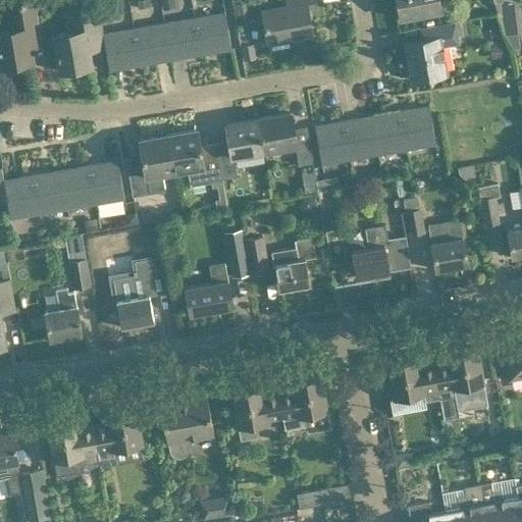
[(289,0),(290,5),(263,9),(268,42),(312,34),(308,6),(316,5),(314,0),(289,0)]
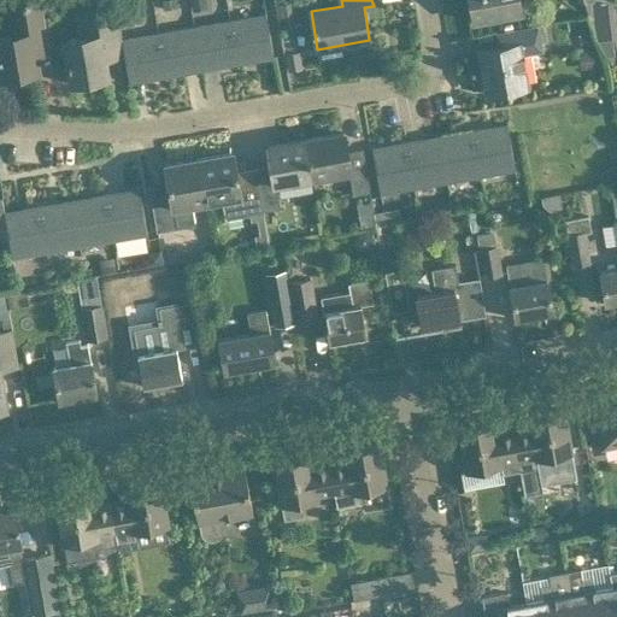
[(521,0),(470,0),(474,19),(498,16),(524,11),(521,0)]
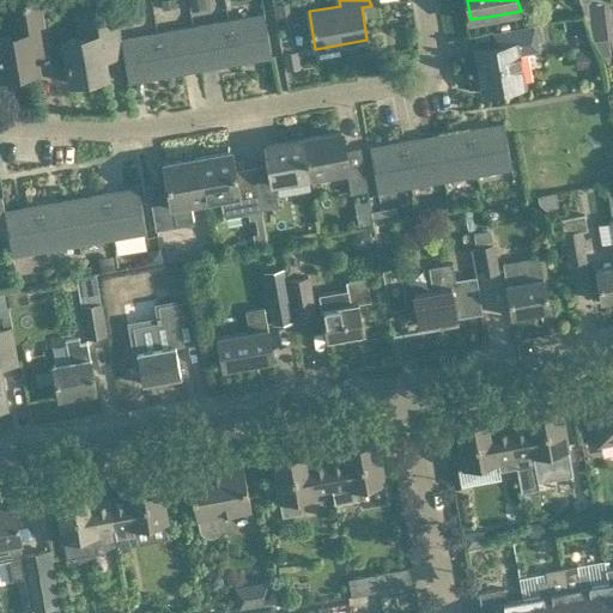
[(40,72),(35,47),(49,44),(42,1),(8,6),(13,35),(0,36),(0,70),(1,78),(40,72)]
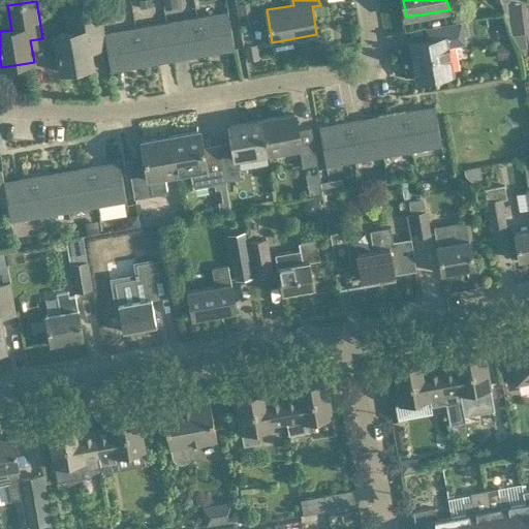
[(89,40),(105,37),(104,34),(99,4),(66,9),(70,32),(54,34),(57,51),(60,71),(93,65),(89,40)]
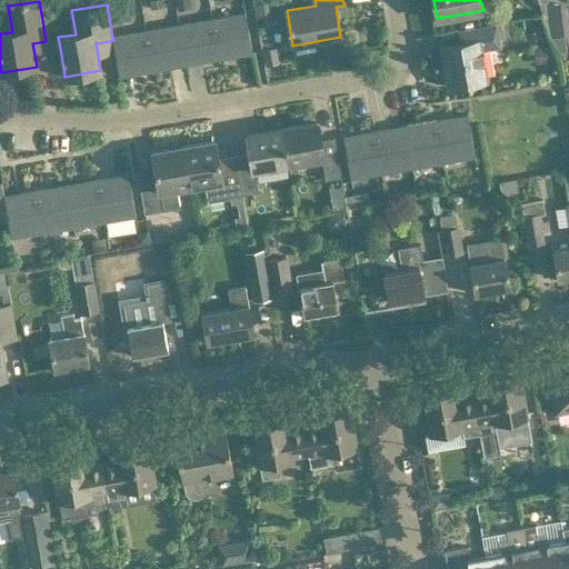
[(121,5),(108,7),(110,18),(123,16),(121,5)]
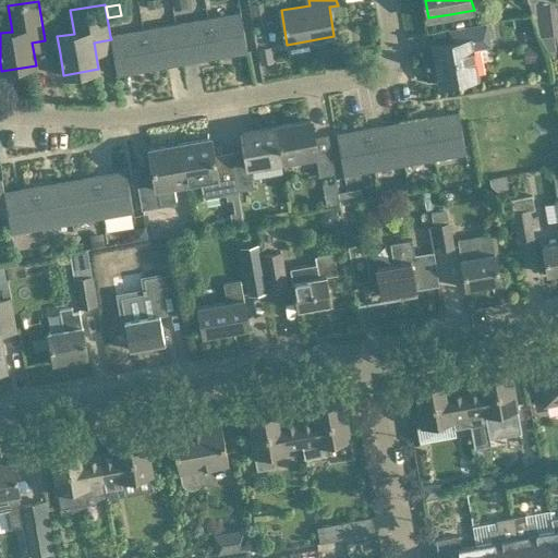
[(209,17),(216,57),(247,51),(244,29),(241,12),(209,17)]
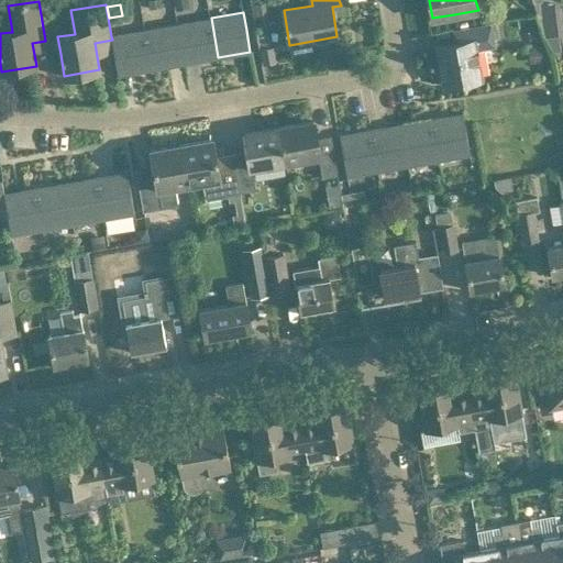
[(178,24),(185,63),(218,57),(211,18),(178,24)]
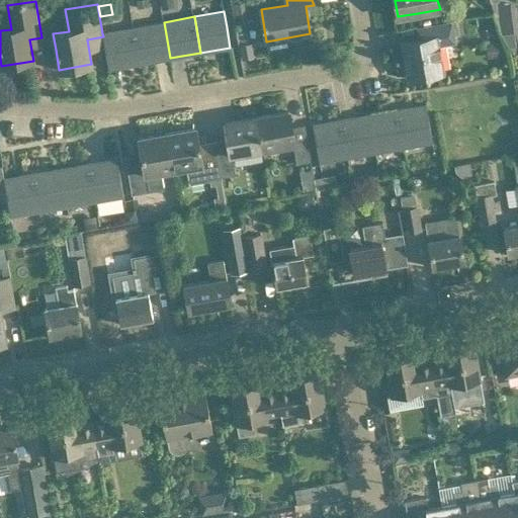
[(439,47),(458,42),(454,20),(436,24),(416,27),(419,39),(403,42),(409,78),(443,72),(439,47)]
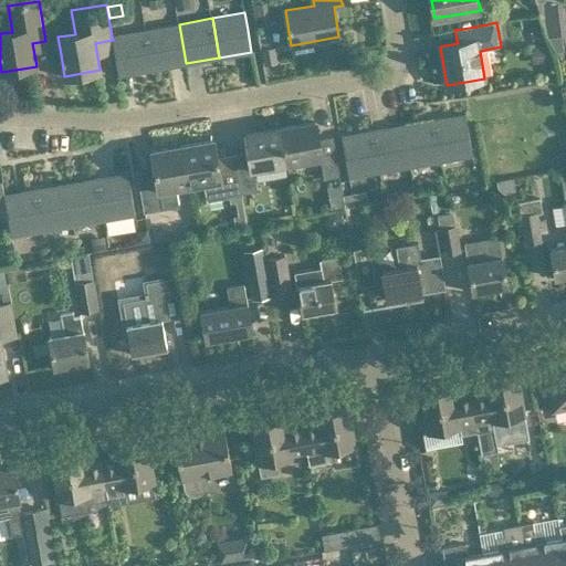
[(564,22),(546,24),(548,35),(565,33),(564,22)]
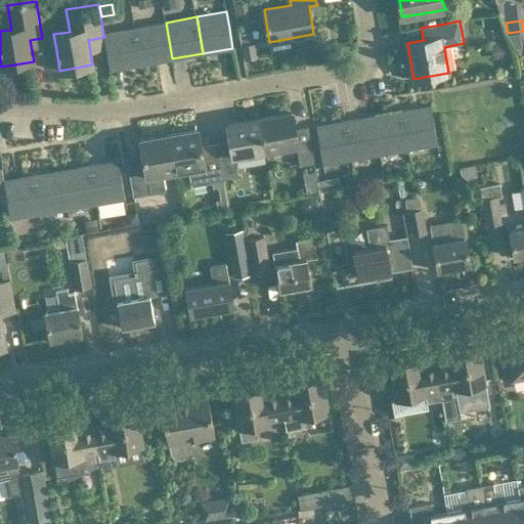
[(135,28),(141,64),(172,58),(166,23),(135,28)]
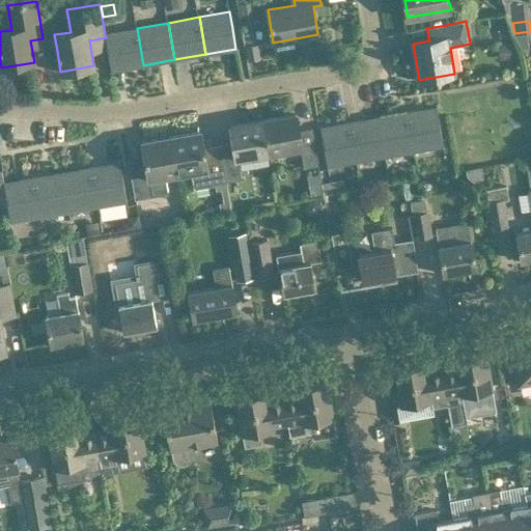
[(143,65),(137,28),(105,34),(106,37),(112,71),(143,65)]
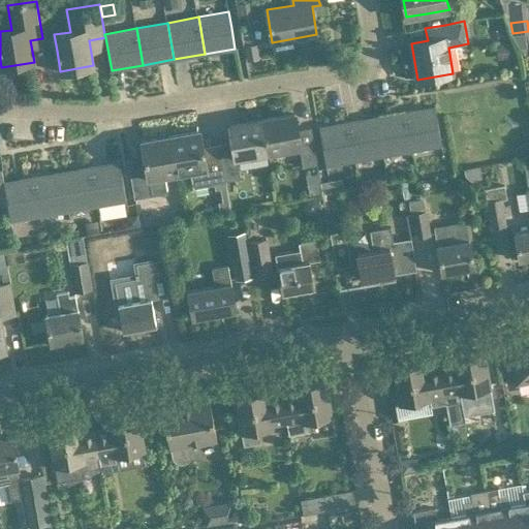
[(510,42),(498,44),(500,59),(512,56),(510,42)]
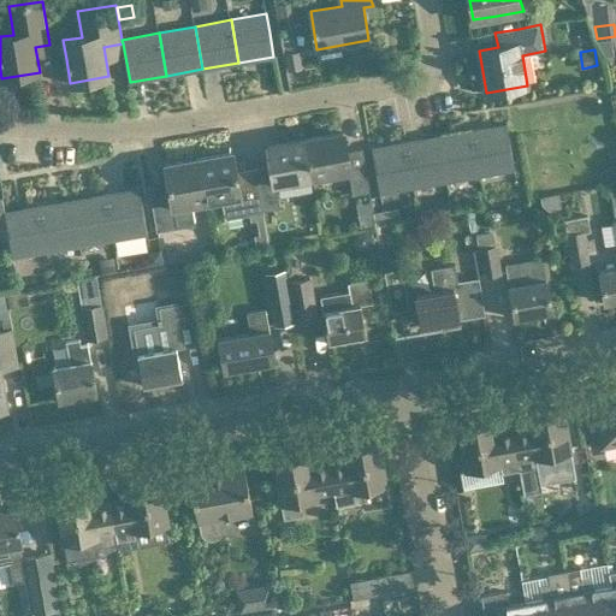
[(297,52),(285,54),(288,71),(301,69),(297,52)]
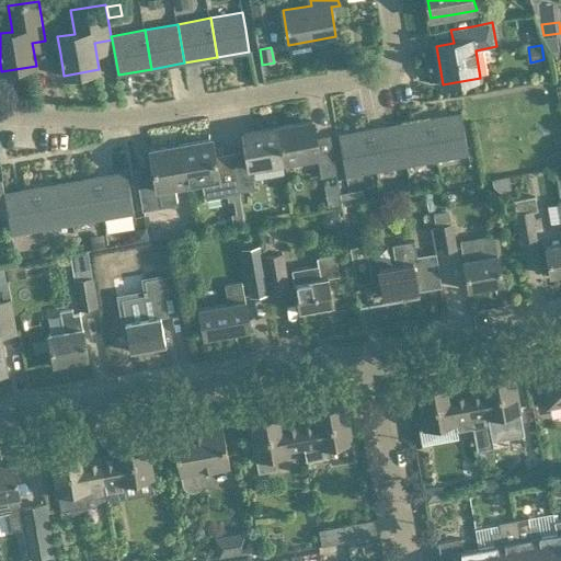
[(469,155),(465,135),(461,113),(460,113),(460,115),(445,118),(444,115),(432,117),(438,160),(469,155)]
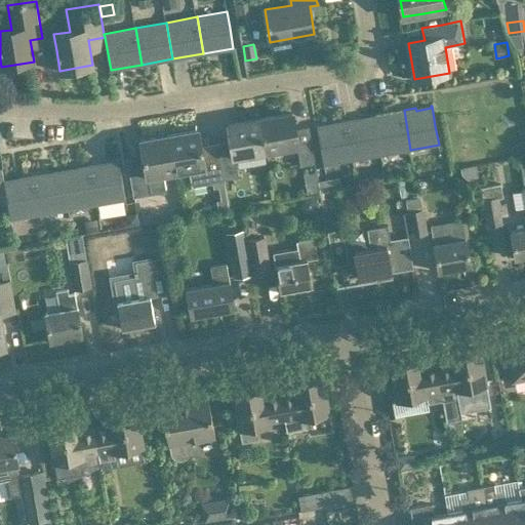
[(375,118),(381,155),(410,150),(404,110),(390,113),(390,115),(375,118)]
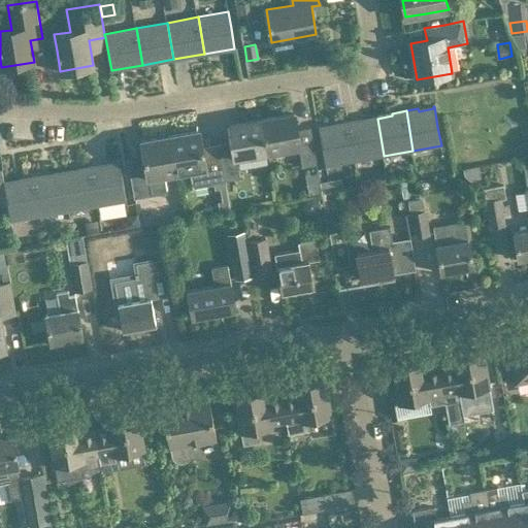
[(295,113),(263,119),(268,152),(299,145),(303,166),(317,164),(314,147),(310,127),(297,130),(295,113)]
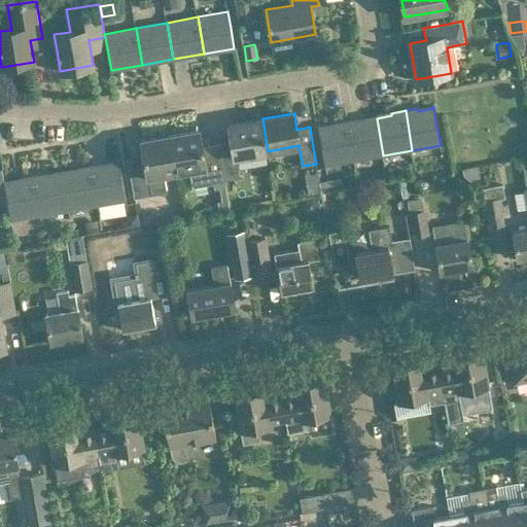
[(218,143),(220,155),(224,179),(240,176),(237,156),(268,151),(262,118),(229,125),(232,141),(218,143)]
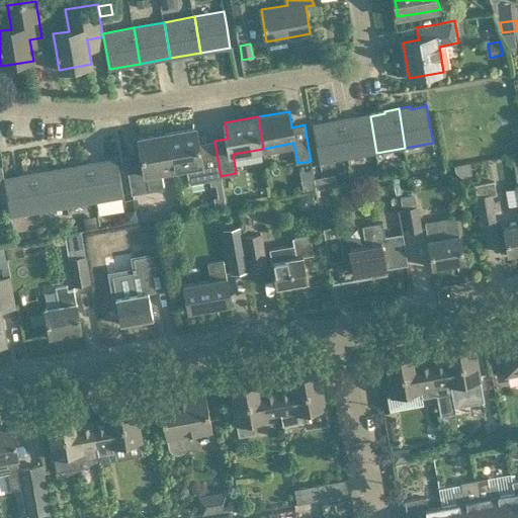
[(342,118),(349,157),(376,153),(370,116),(354,119),(354,116),(342,118)]
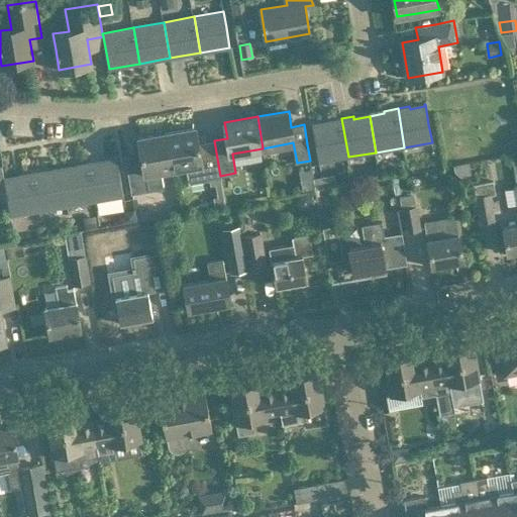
[(319,163),(348,157),(341,118),(328,121),(328,123),(313,126),(313,123),(312,124),(315,143),(319,163)]
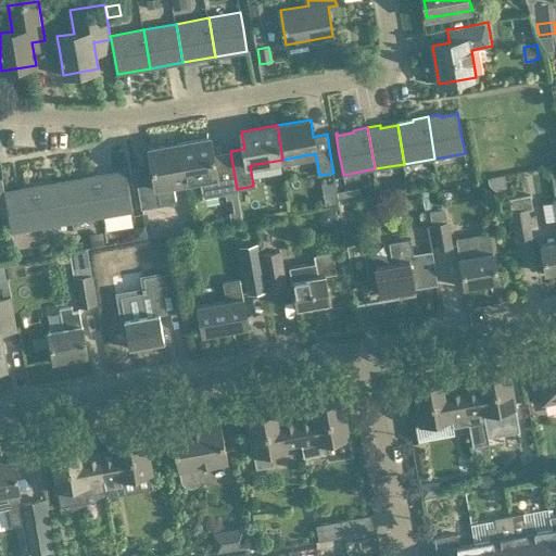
[(211,137),(181,142),(188,181),(201,179),(204,198),(237,192),(237,189),(232,164),(215,166),(211,137)]
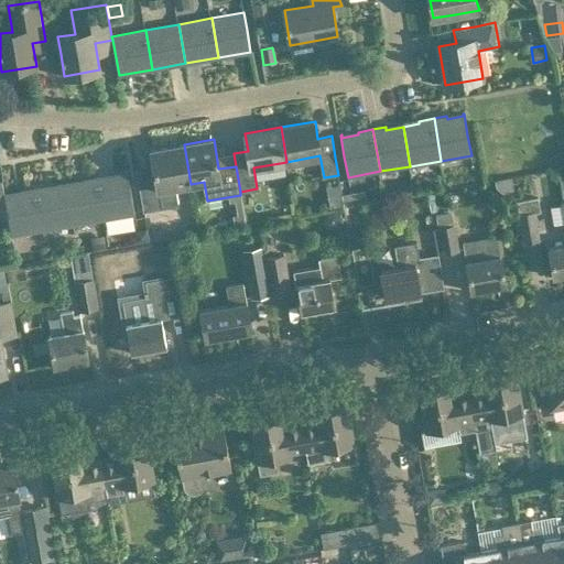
[(139,183),(142,205),(143,213),(180,206),(176,186),(191,184),(184,144),(151,150),(156,180),(139,183)]
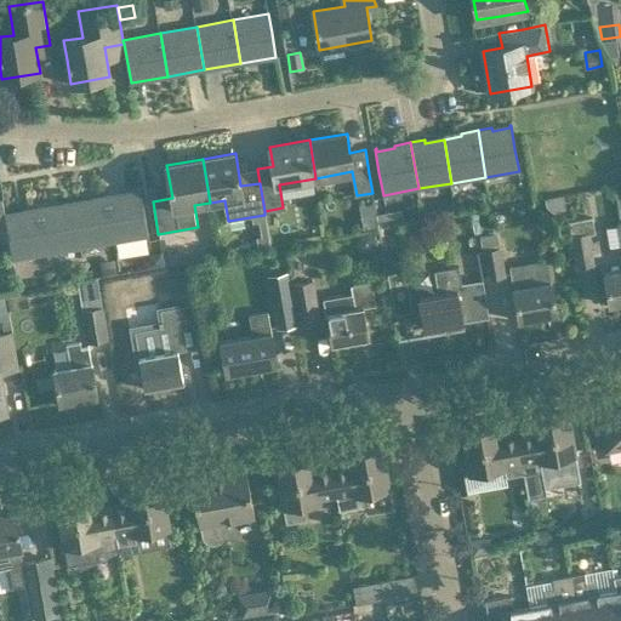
[(108,195),(117,241),(149,235),(141,189),(140,191),(140,193),(123,195),(121,193),(108,195)]
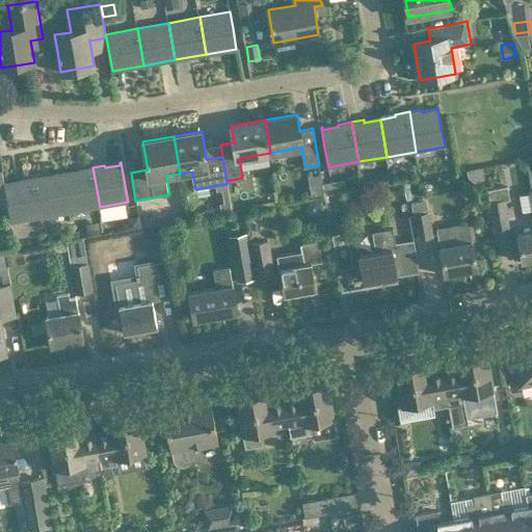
[(100,207),(92,167),(78,169),(79,173),(64,175),(71,212),(100,207)]
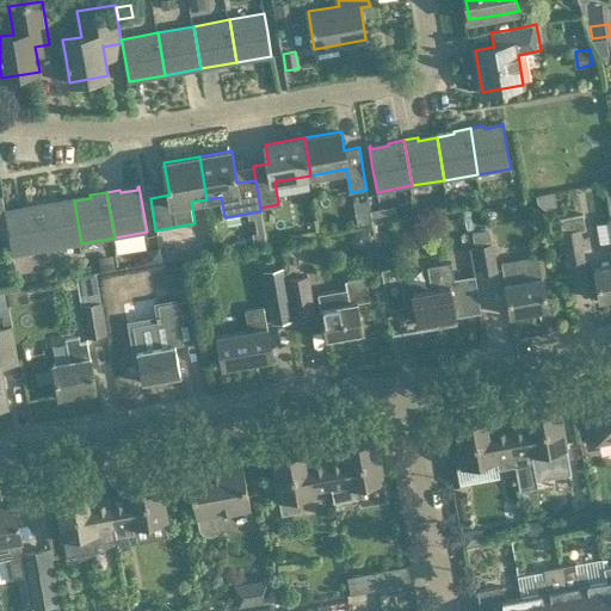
[(444,198),(431,201),(433,211),(446,209),(444,198)]
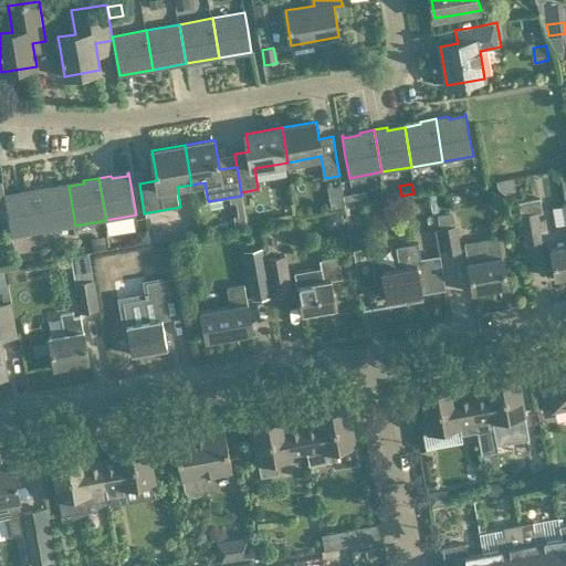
[(75,226),(69,186),(50,189),(50,187),(37,189),(44,231),(75,226)]
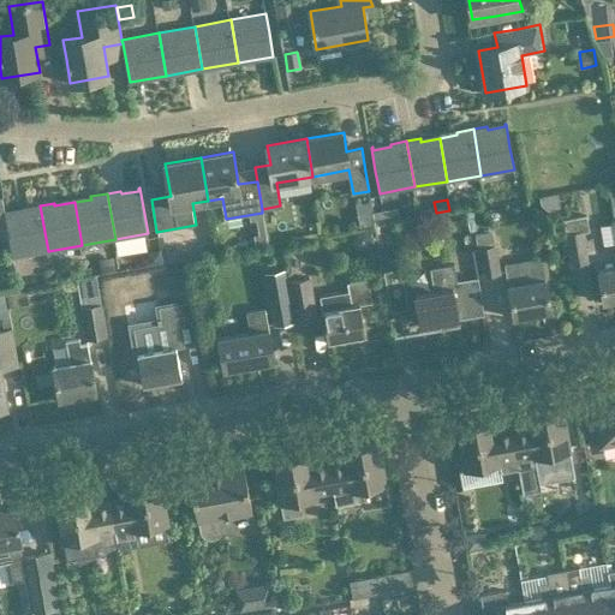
[(13,256),(48,251),(40,206),(24,208),(24,212),(7,214),(6,212),(5,212),(13,256)]
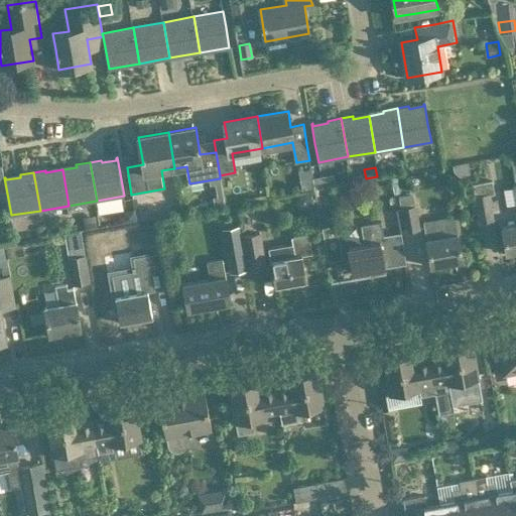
[(323,175),(312,177),(314,187),(325,186),(323,175)]
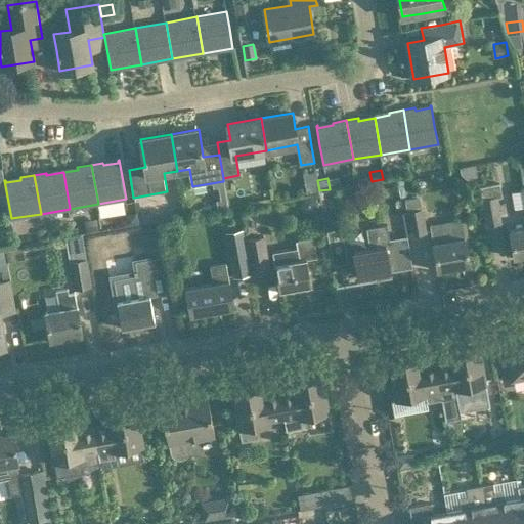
[(317,180),(305,182),(307,192),(319,190),(317,180)]
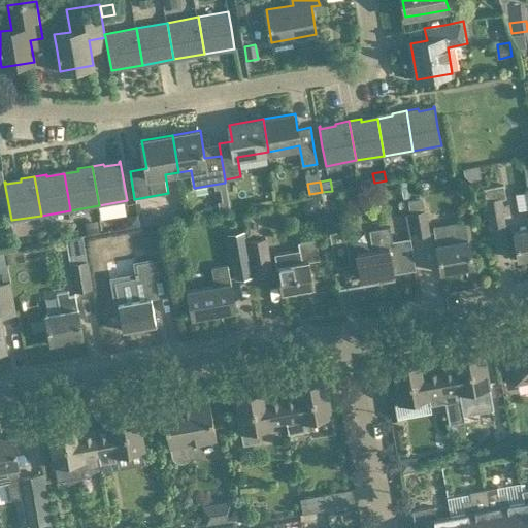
[(503,185),(484,189),(491,227),(506,224),(502,199),(506,198),(503,185)]
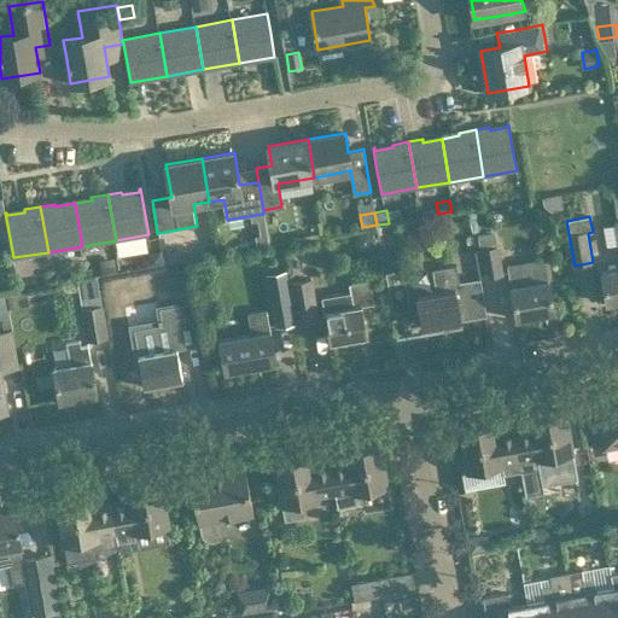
[(617,220),(614,221),(617,240),(617,268),(601,272),(606,303),(617,299),(617,220)]
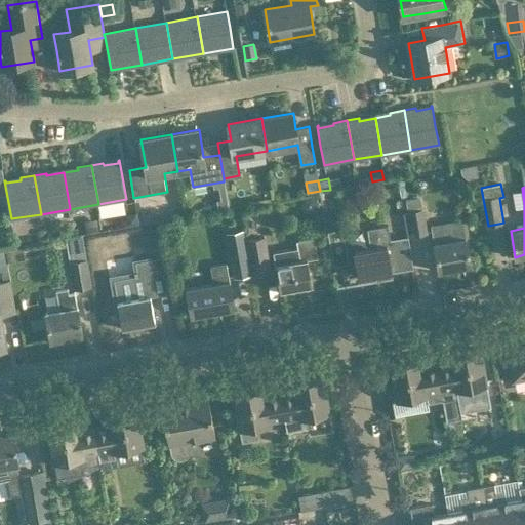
[(324,220),(319,195),(300,198),(305,225),(324,220)]
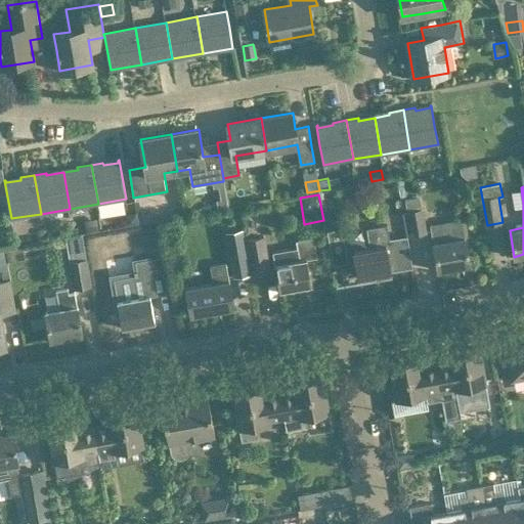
[(424,210),(421,210),(419,197),(405,199),(408,212),(412,233),(428,230),(424,210)]
